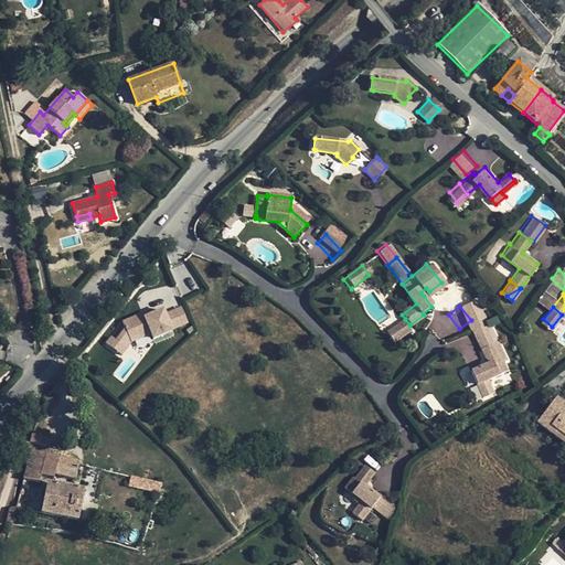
[(127,329),(108,339),(116,352),(151,333),(140,312),(123,321),(127,329)]
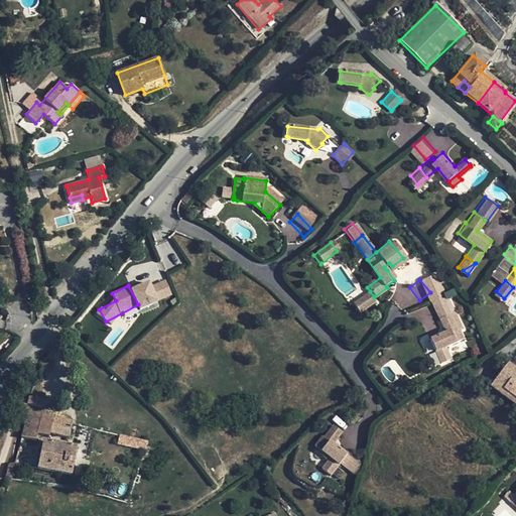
[(171,285),(154,296),(161,308),(178,296),(171,285)]
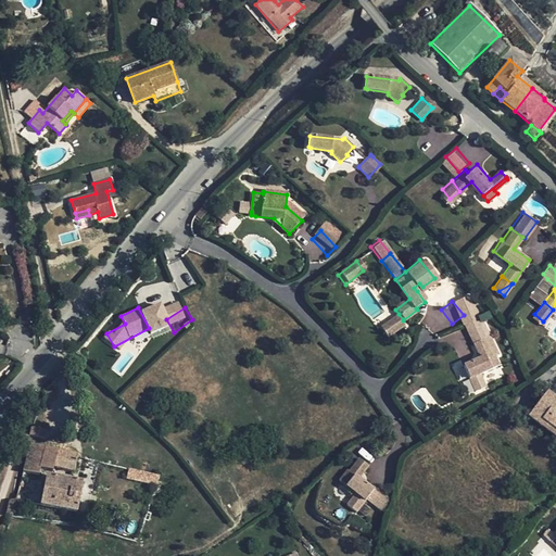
[(404,325),(401,321),(396,315),(380,328),(388,338),(404,325)]
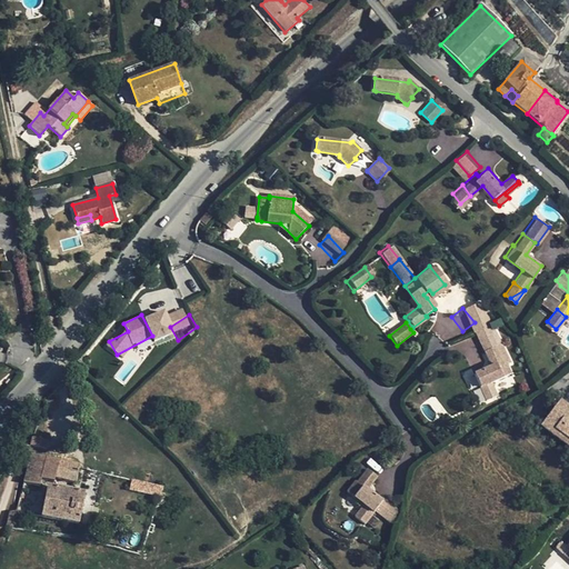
[(475,322),(462,331),(463,332),(475,323),(475,322)]
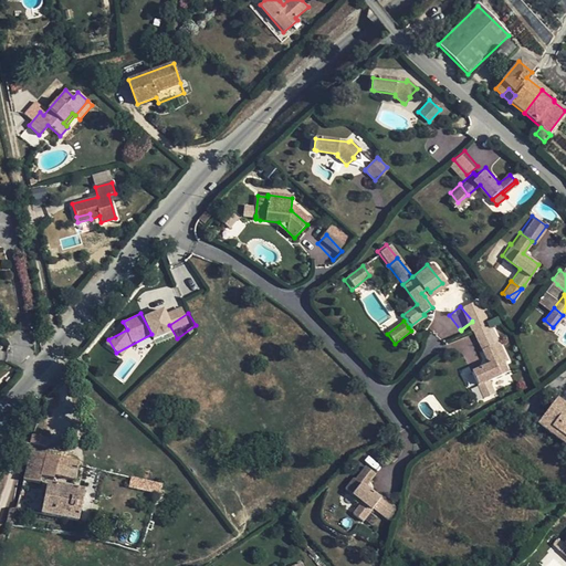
[(472,333),(481,352),(491,346),(494,345),(486,327),(472,333)]
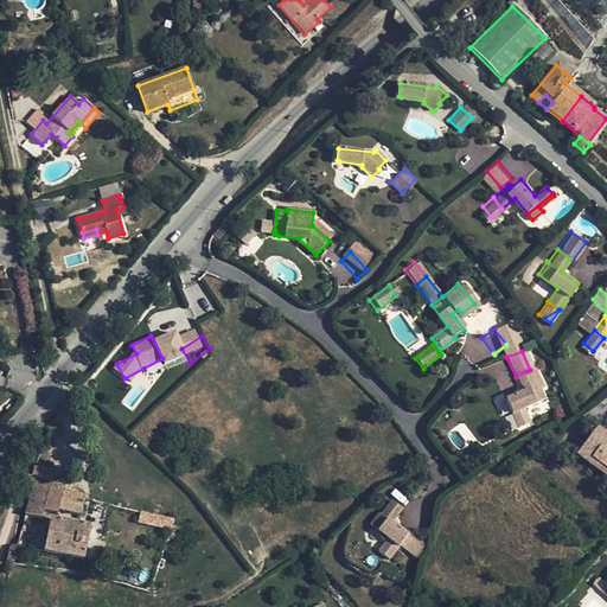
[(504,398),(511,416),(524,410),(543,401),(536,385),(535,387),(526,371),(516,377),(522,390),(504,398)]
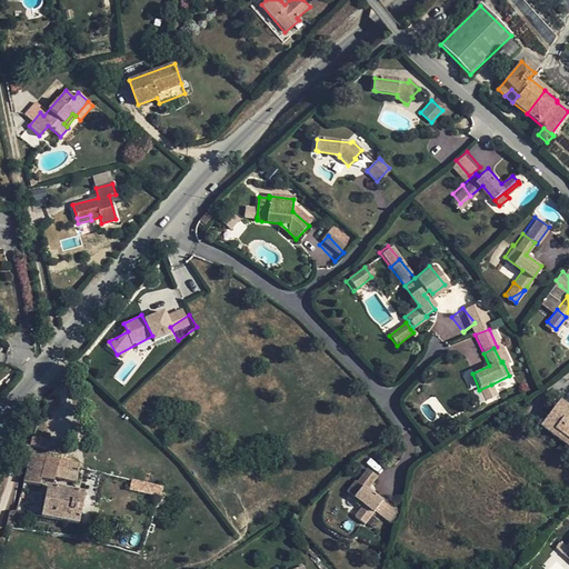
[(496,396),(491,385),(479,390),(485,400),(496,396)]
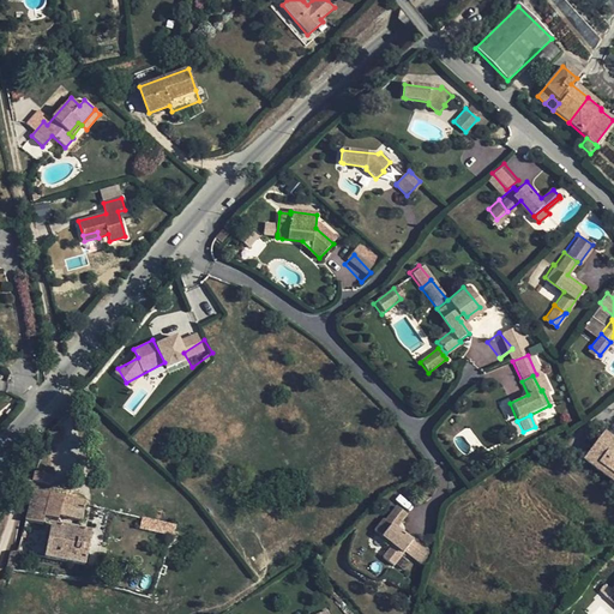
[(613,440),(603,433),(584,459),(613,482),(613,440)]
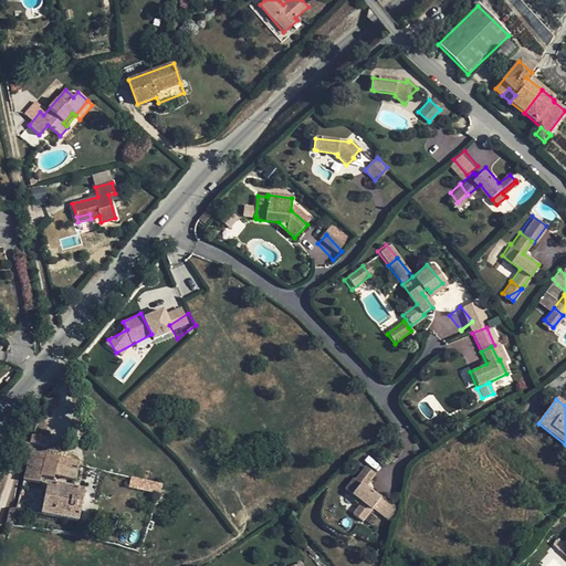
[(32,436),(30,442),(44,446),(46,439),(32,436)]
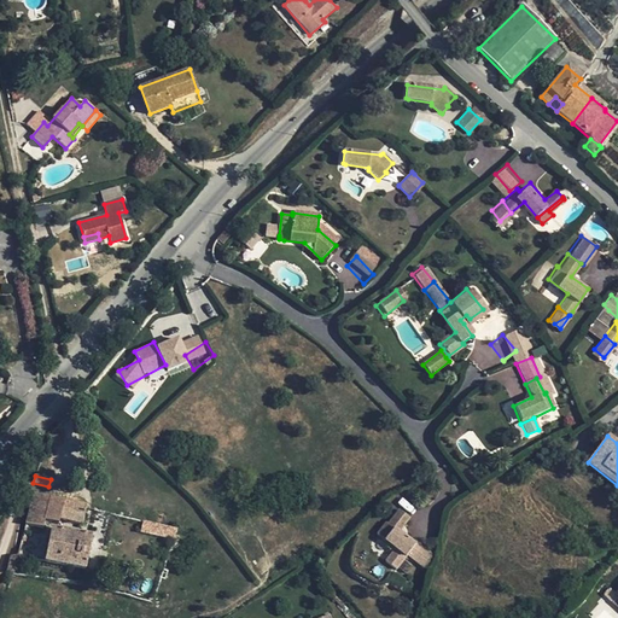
[(81,524),(85,506),(34,493),(27,524),(44,528),(45,522),(58,524),(60,519),(81,524)]
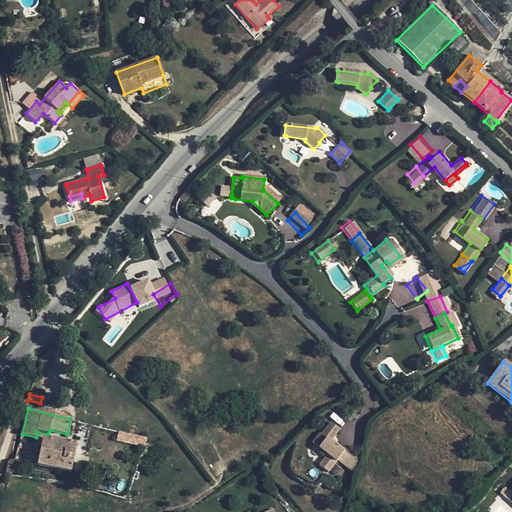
[(324,470),(336,459),(342,452),(329,438),(339,428),(331,420),(321,430),(320,429),(311,439),(325,453),(316,461),(324,470)]
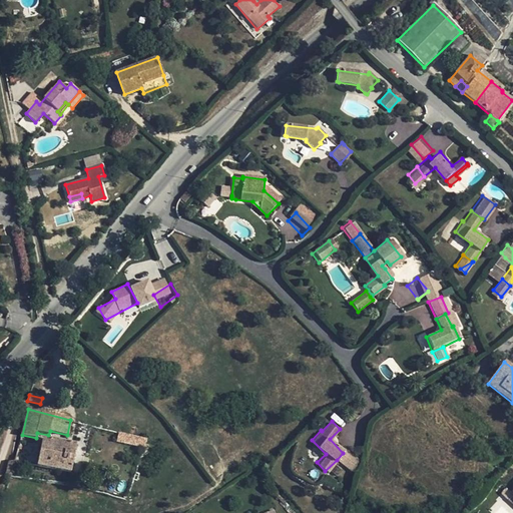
[(146,439),(119,433),(117,442),(143,448),(146,439)]
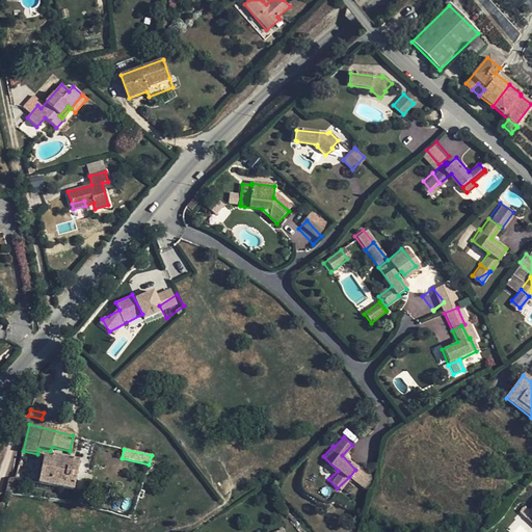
[(38,484),(74,490),(79,462),(44,455),(38,484)]
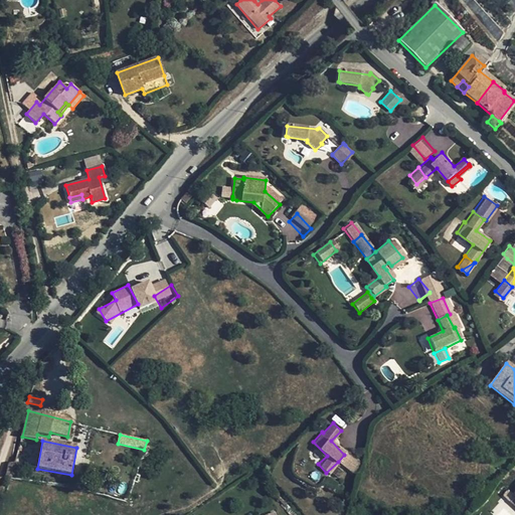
[(345,470),(356,460),(348,452),(344,455),(338,462),(345,470)]
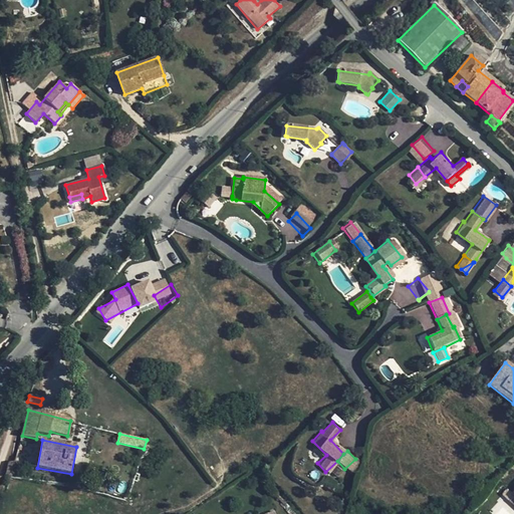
[(357,462),(355,459),(344,469),(347,472),(357,462)]
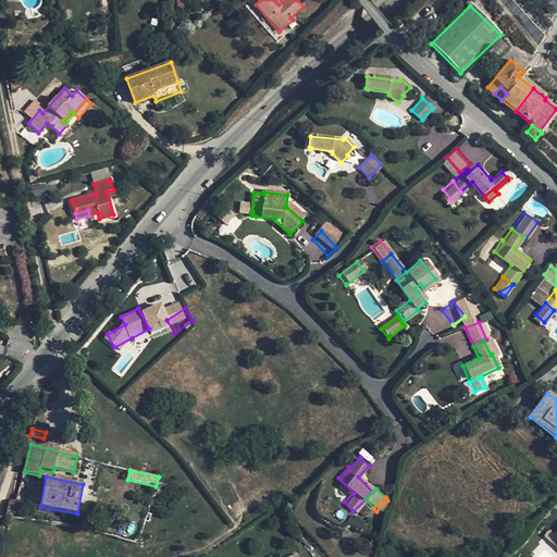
[(7,516),(9,516),(13,517),(16,500),(10,500),(7,516)]
